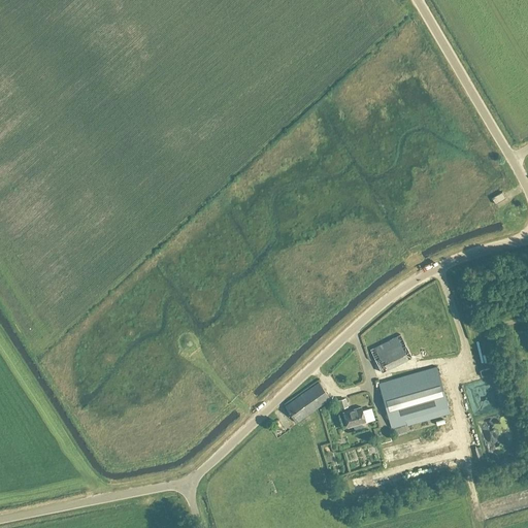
[(496,204),(506,198),(503,191),(492,198),(496,204)]
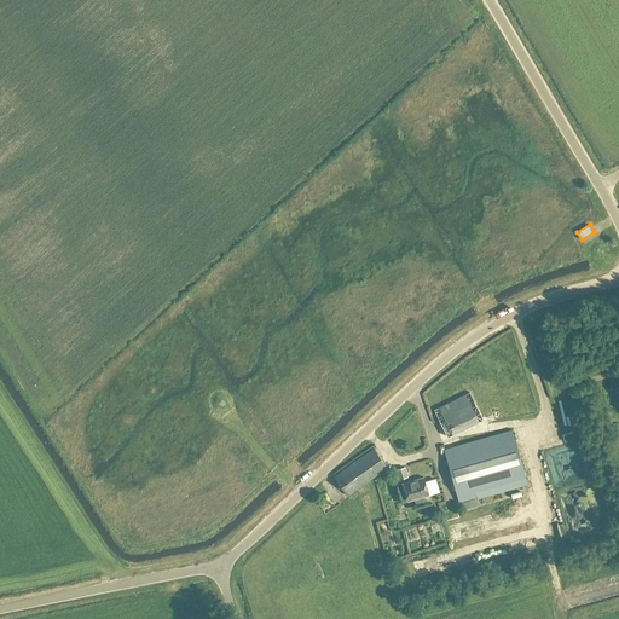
[(446,416),(473,404),(467,388),(439,400),(446,416)]
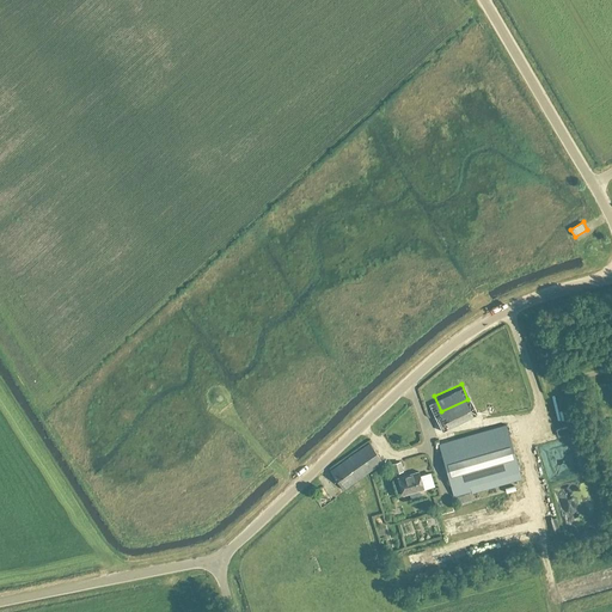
[(555,424),(557,435),(576,432),(574,421),(555,424)]
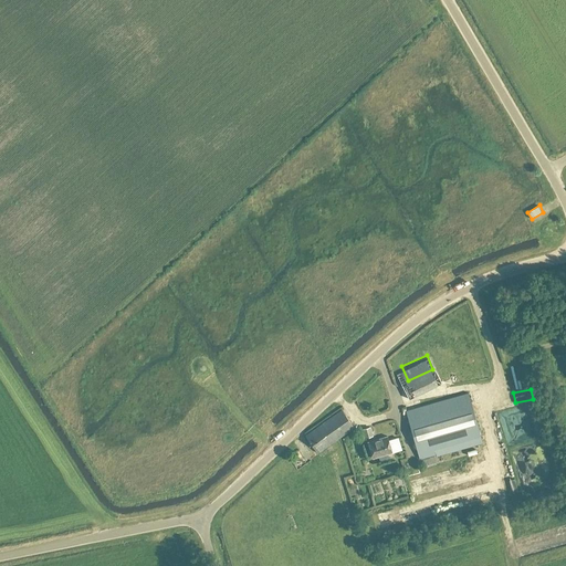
[(420,459),(482,441),(469,394),(406,411),(420,459)]
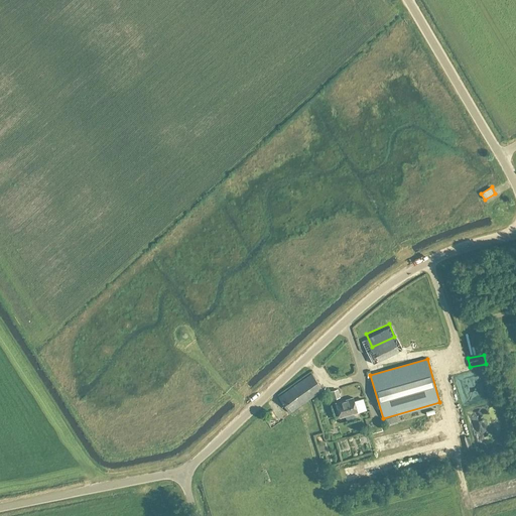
[(292,408),(325,386),(316,373),(283,395),(292,408)]
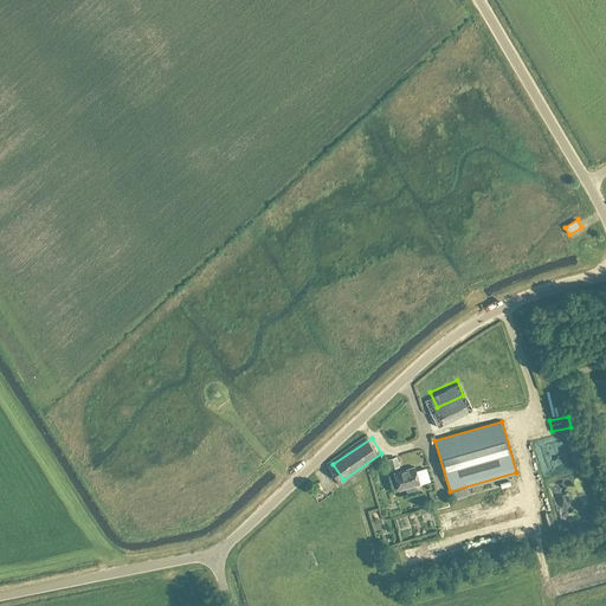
[(420,484),(430,482),(426,469),(417,472),(416,468),(394,474),(399,490),(420,484)]
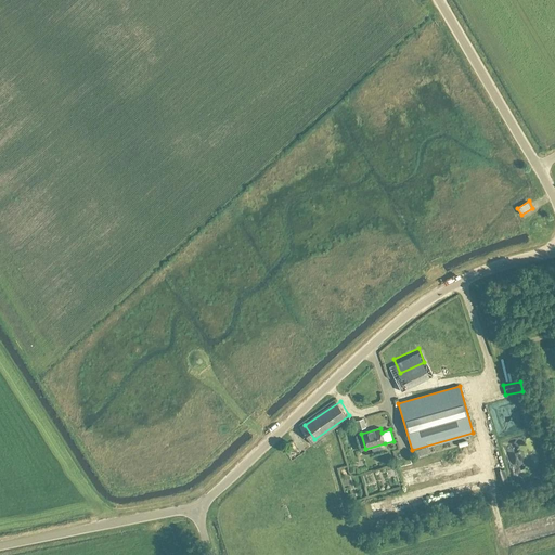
[(517,446),(512,446),(513,470),(532,469),(532,461),(523,461),(523,454),(518,454),(517,446)]
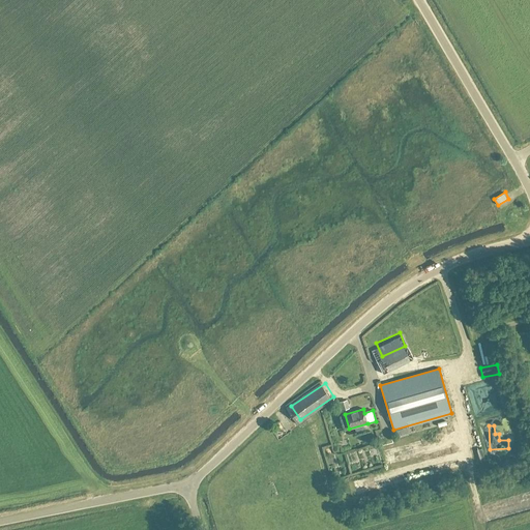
[(389,428),(384,430),(387,439),(392,437),(389,428)]
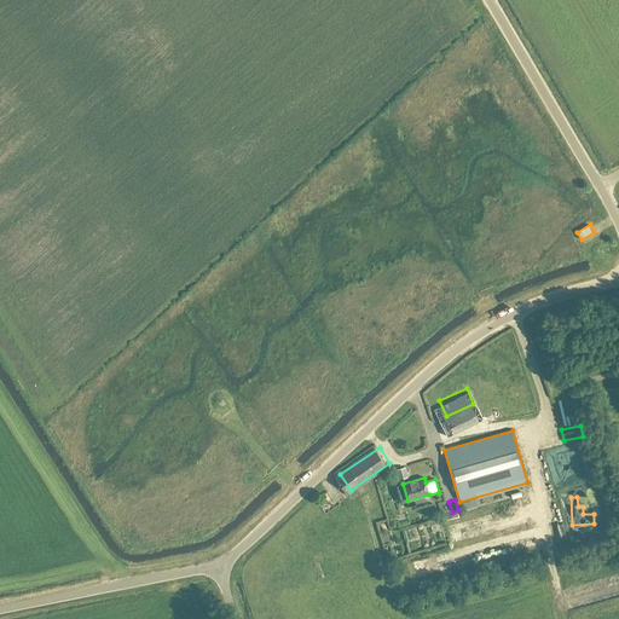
[(510,520),(507,510),(492,515),(496,526),(510,520)]
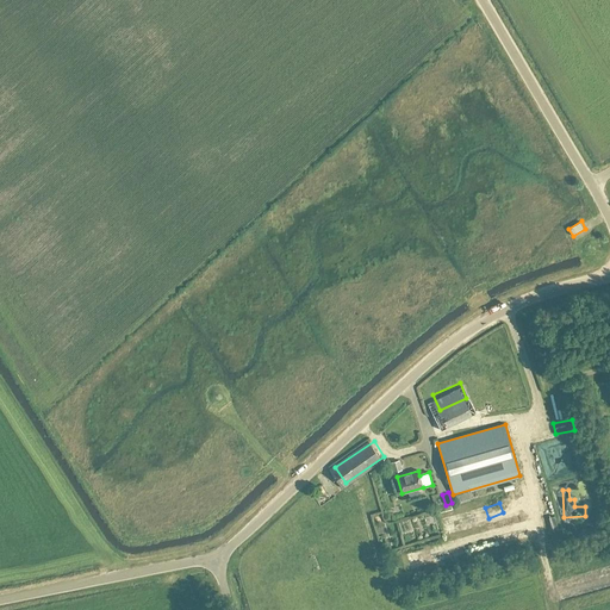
[(467,524),(475,523),(472,509),(464,511),(467,524)]
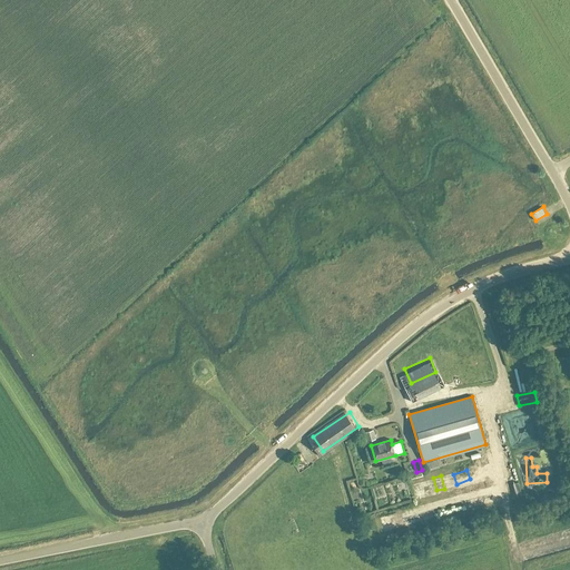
[(432,478),(414,482),(419,494),(435,490),(432,478)]
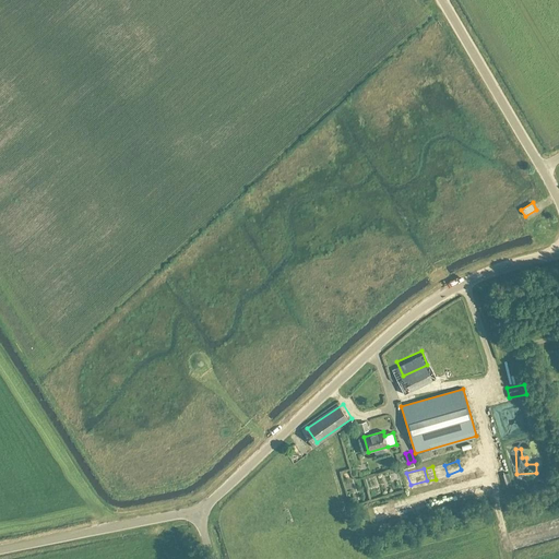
[(368,474),(368,485),(380,484),(379,473),(368,474)]
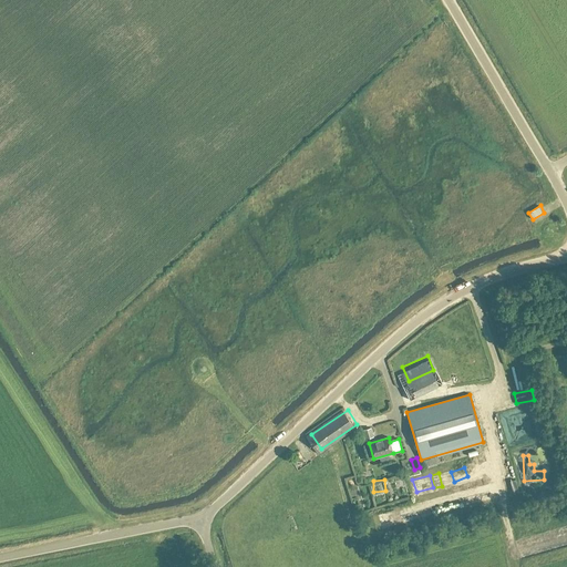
[(382,516),(395,515),(394,507),(381,508),(382,516)]
